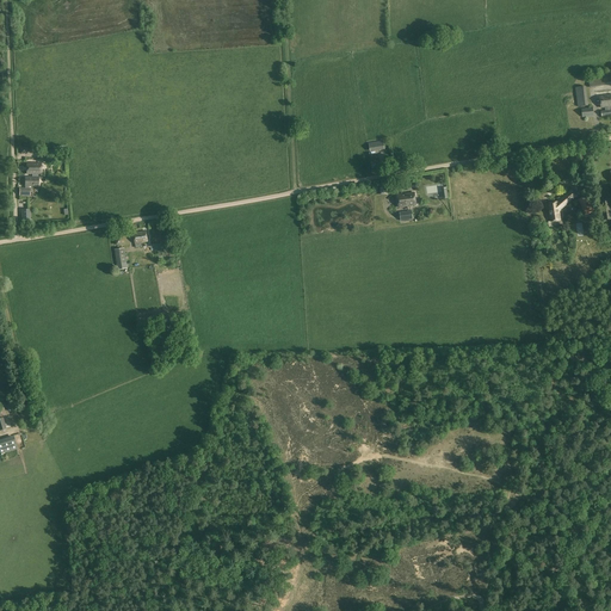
[(610,84),(610,76),(588,81),(591,88),(610,84)]
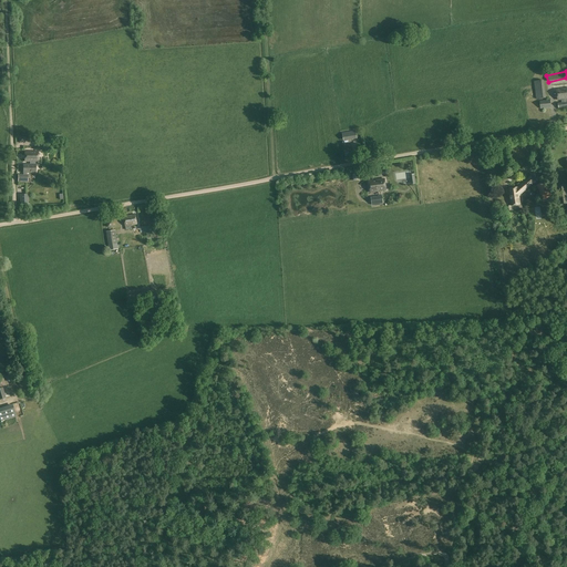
[(546,99),(544,80),(534,81),(536,100),(546,99)]
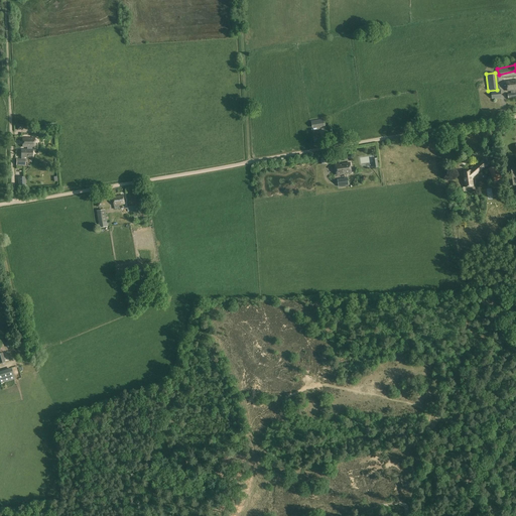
[(515,89),(515,80),(506,82),(508,91),(515,89)]
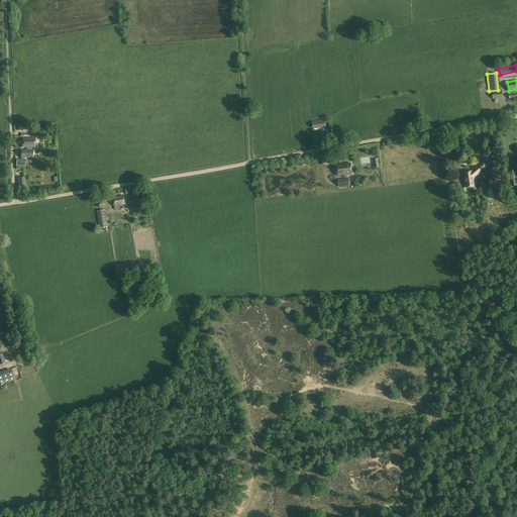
[(494,99),(503,98),(502,91),(493,92),(494,99)]
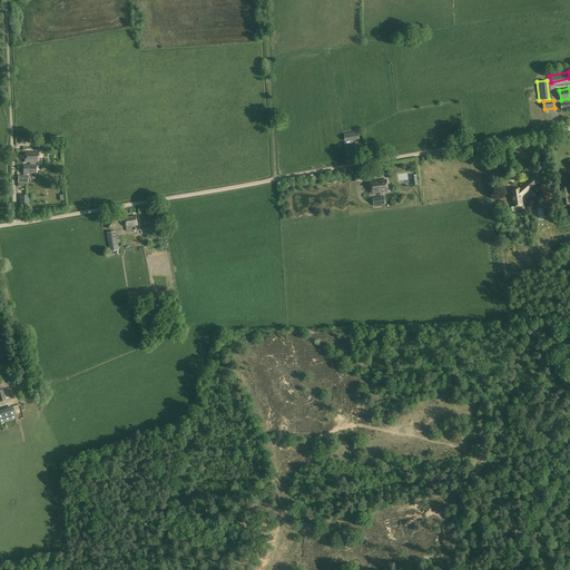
[(38,163),(38,153),(25,153),(25,163),(38,163)]
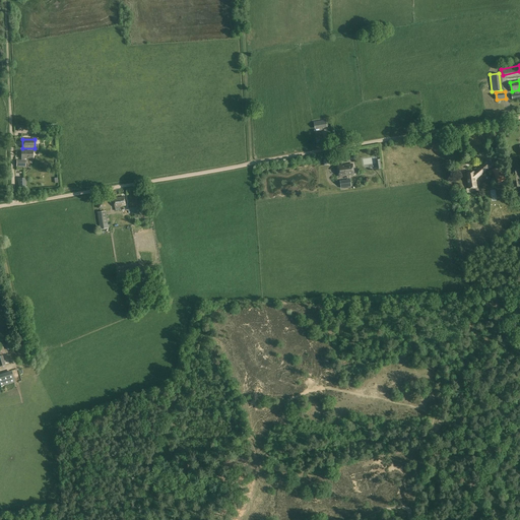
[(33,158),(33,150),(21,150),(21,158),(21,160),(23,160),(23,158),(33,158)]
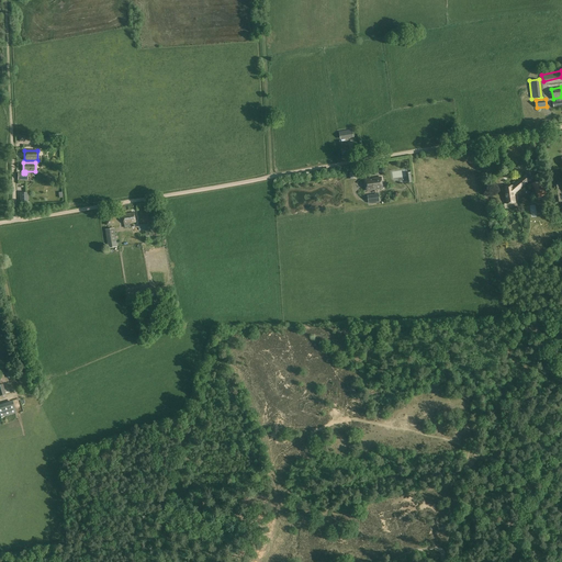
[(530,180),(526,175),(513,186),(504,187),(507,203),(516,202),(515,193),(530,180)]
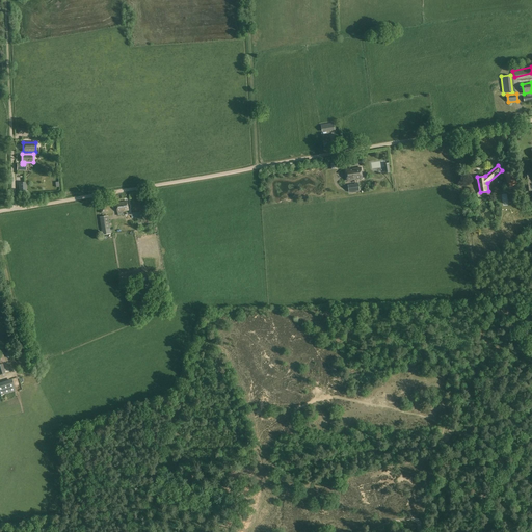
[(363,179),(361,168),(346,169),(347,181),(363,179)]
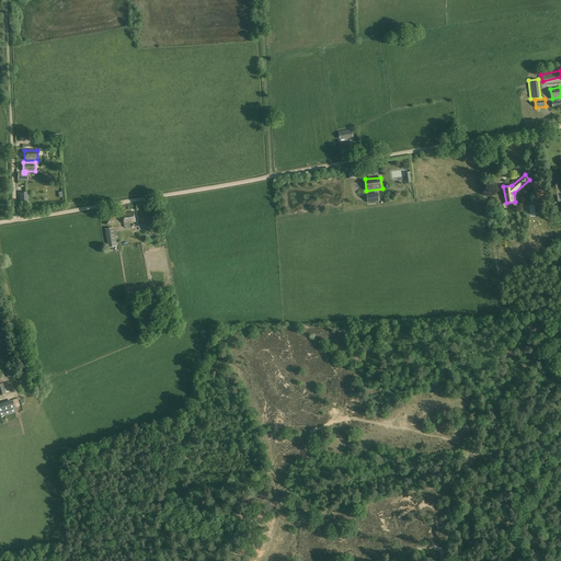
[(538,198),(547,193),(538,180),(530,184),(538,198)]
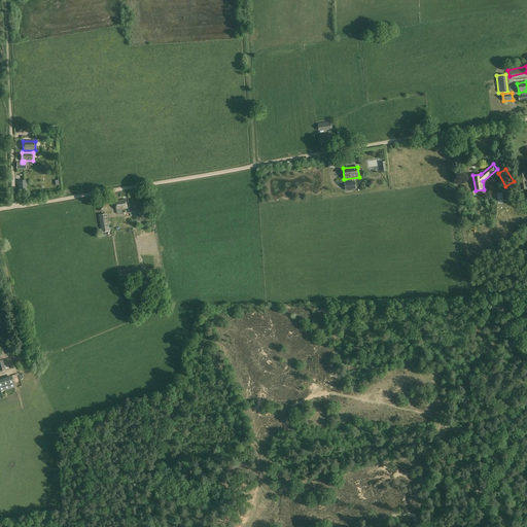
[(521,190),(526,188),(526,182),(525,172),(518,173),(521,190)]
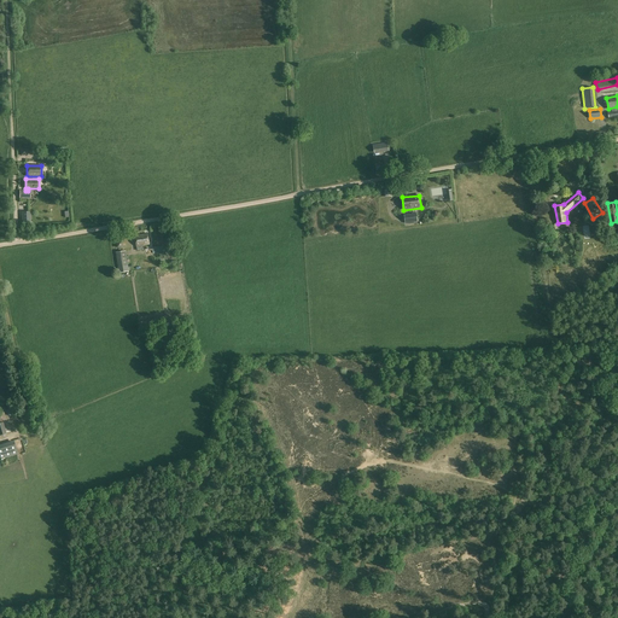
[(404,215),(406,223),(418,222),(417,214),(404,215)]
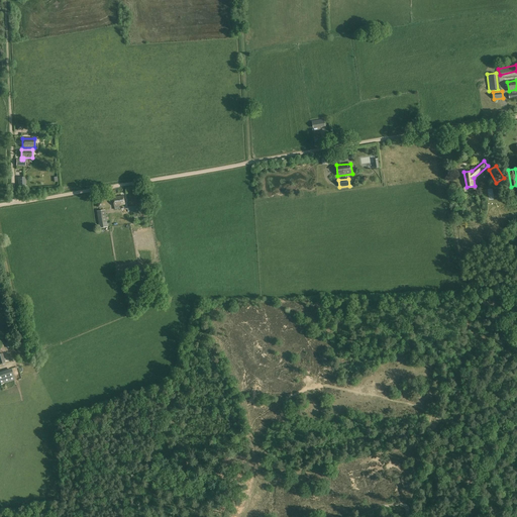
[(124,204),(123,196),(113,198),(114,206),(124,204)]
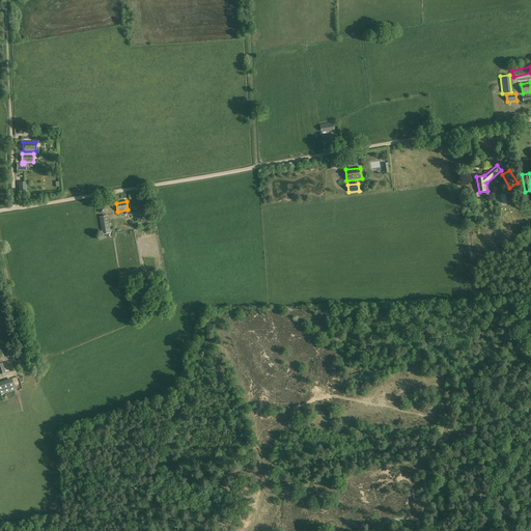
[(100,217),(102,229),(110,228),(108,216),(100,217)]
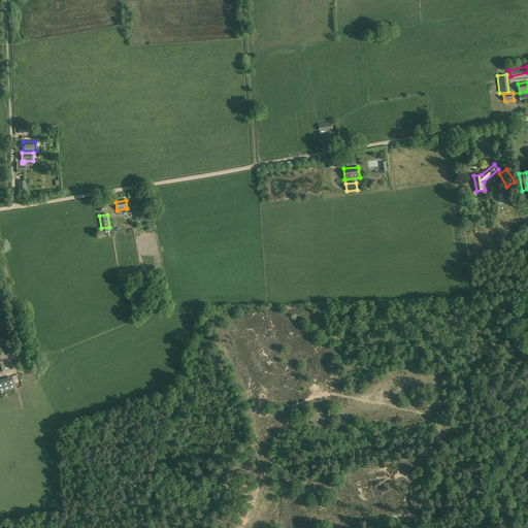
[(8,378),(0,382),(0,383),(3,389),(10,385),(8,378)]
